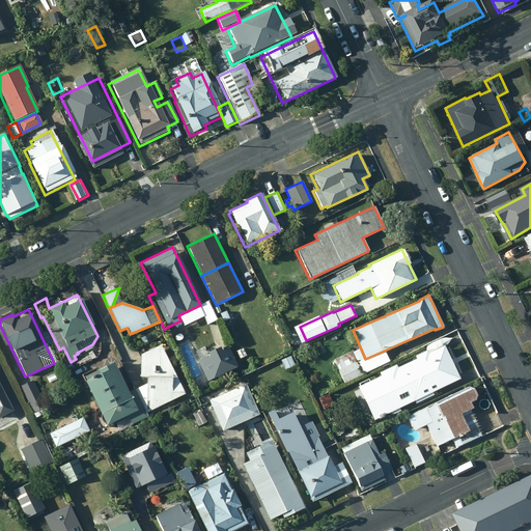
[(225,311),(219,313),(222,322),(228,318),(225,311)]
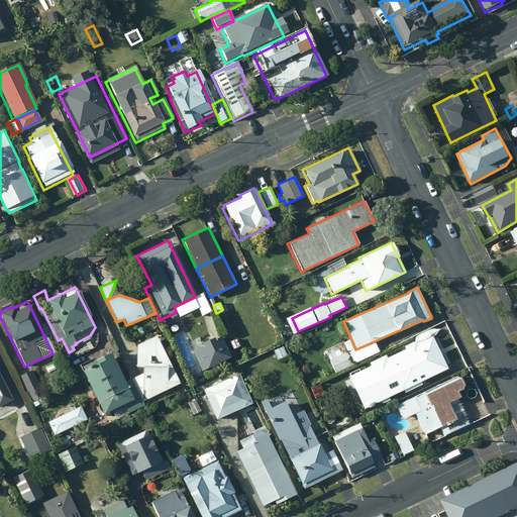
[(178,330),(174,321),(164,326),(168,335),(178,330)]
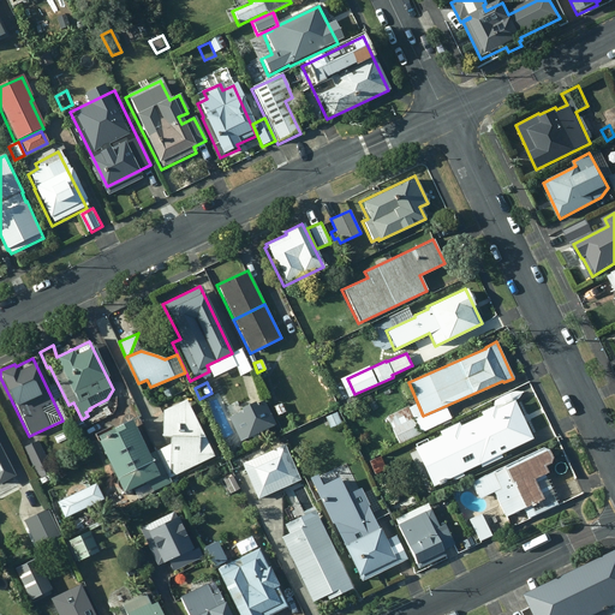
[(169,387),(161,390),(165,399),(173,395),(169,387)]
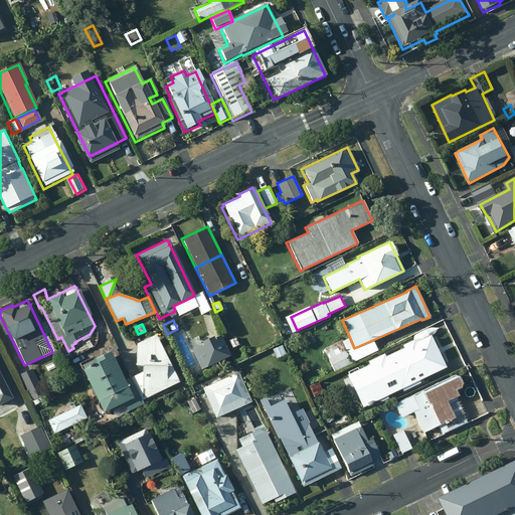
[(131,377),(141,400),(178,382),(154,334),(135,343),(135,365),(140,365),(139,371),(131,377)]
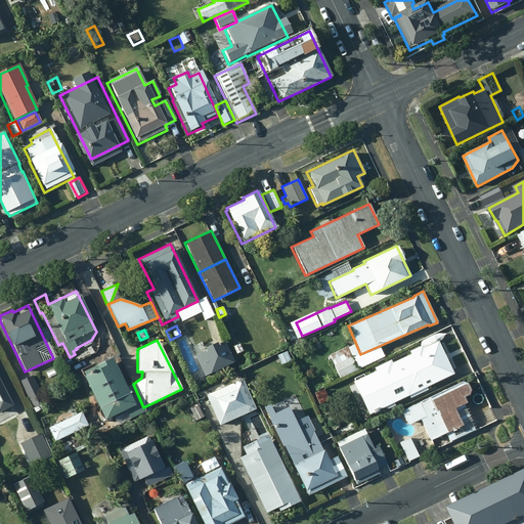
[(390,363),(406,396),(453,374),(437,340),(422,348),(421,344),(407,350),(409,354),(390,363)]
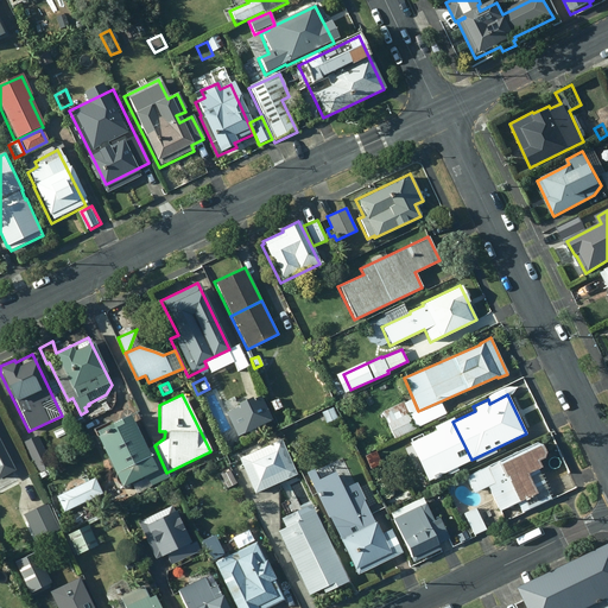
[(277,398),(268,401),(272,411),(282,407),(277,398)]
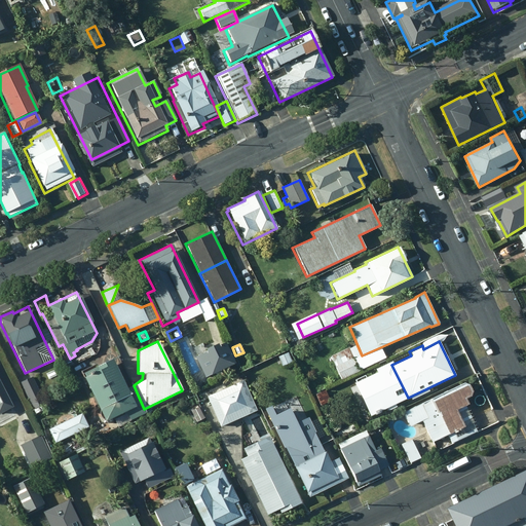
[(360,371),(349,346),(330,354),(341,379),(360,371)]
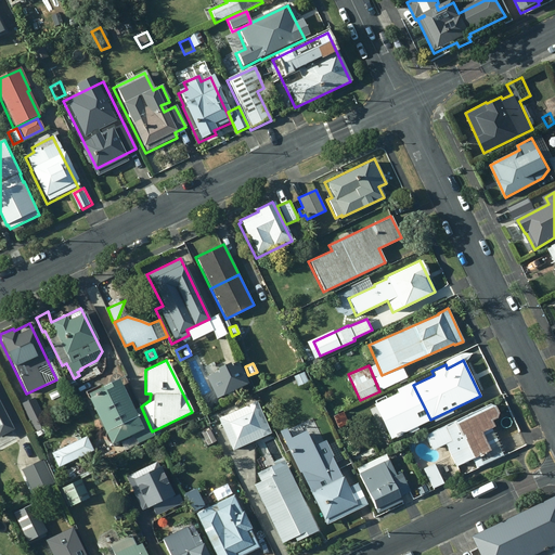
[(311,382),(307,371),(296,375),(300,386),(311,382)]
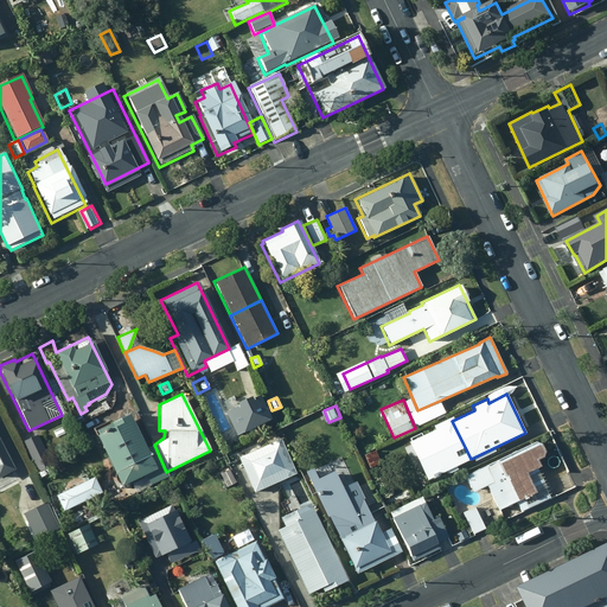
[(109,419),(91,428),(119,486),(134,478),(138,485),(147,481),(149,485),(167,477),(153,445),(144,449),(127,413),(110,421),(109,419)]
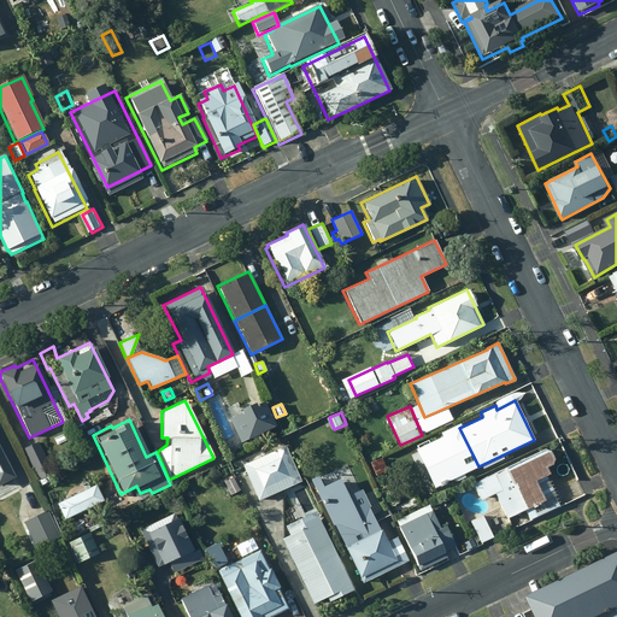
[(458,436),(451,422),(422,436),(434,460),(456,450),(451,439),(458,436)]
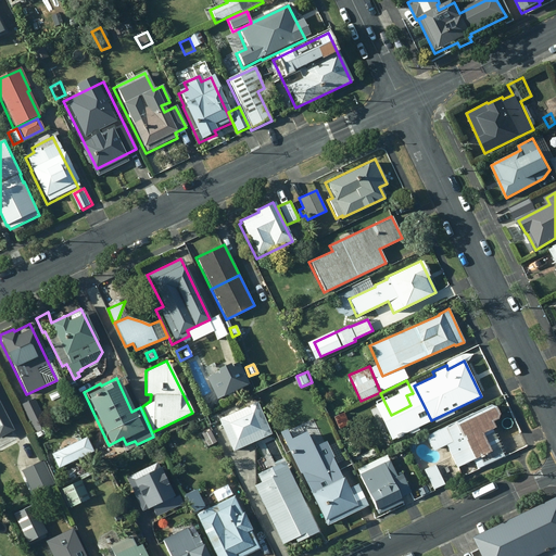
[(307,408),(302,396),(292,401),(298,413),(307,408)]
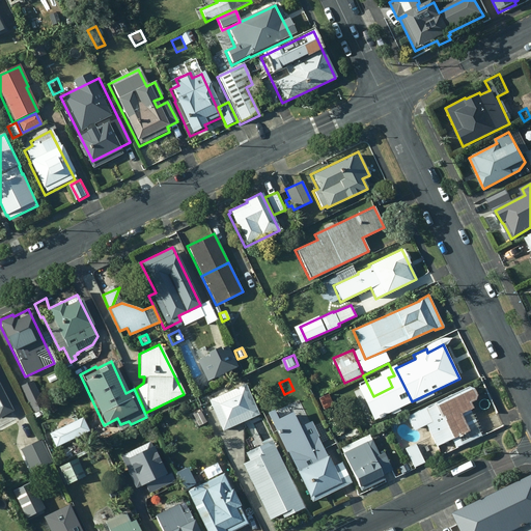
[(45,408),(32,380),(20,386),(32,413),(45,408)]
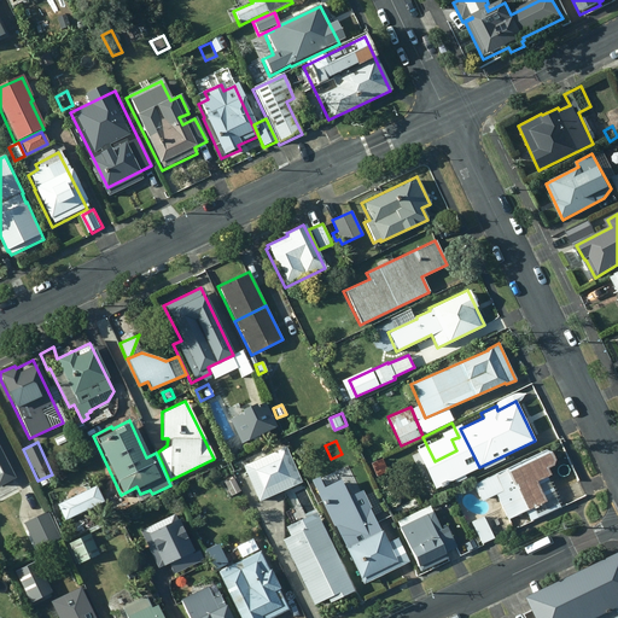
[(301,483),(285,448),(242,466),(257,502),(301,483)]
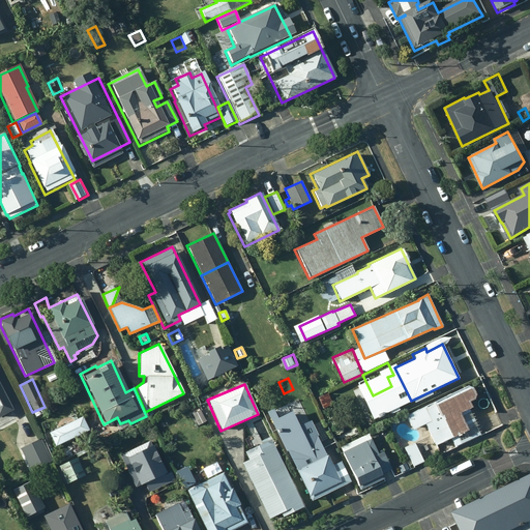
[(471,387),(466,386),(405,415),(412,430),(425,423),(436,445),(457,435),(461,444),(479,435),(475,425),(477,424),(469,408),(471,407),(468,402),(473,399),(475,394),(471,387)]
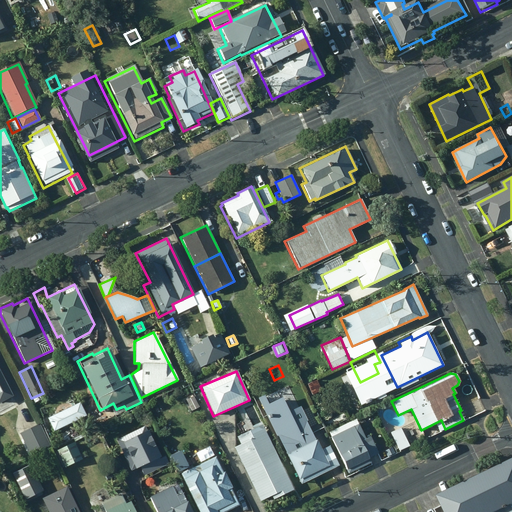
[(0,401),(11,396),(0,374),(0,401)]
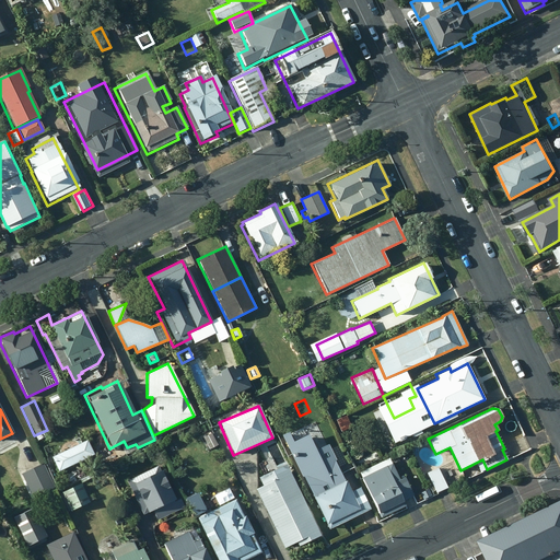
[(351,428),(346,416),(335,420),(340,432),(351,428)]
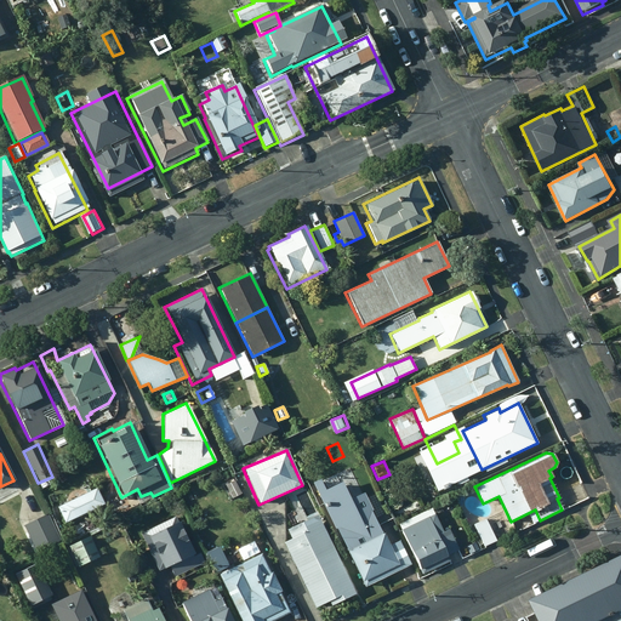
[(244,494),(233,473),(222,478),(234,500),(244,494)]
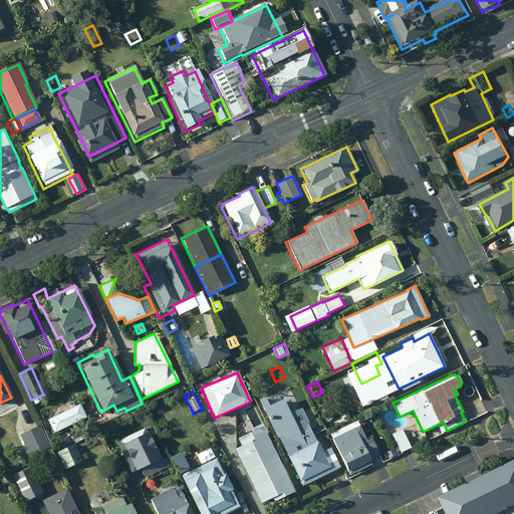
[(85,418),(78,404),(46,420),(52,434),(85,418)]
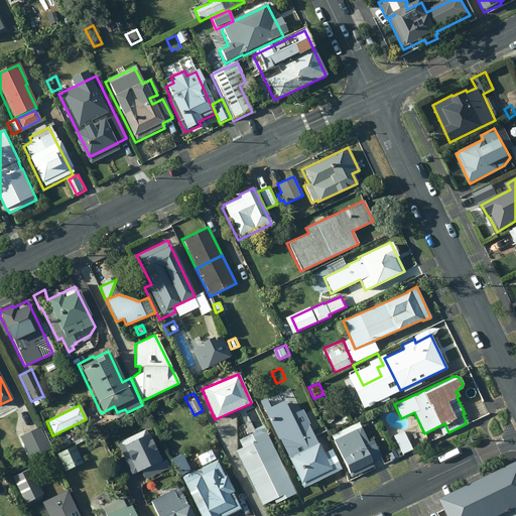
[(290,412),(273,420),(304,488),(344,470),(335,448),(326,453),(311,422),(297,428),(290,412)]
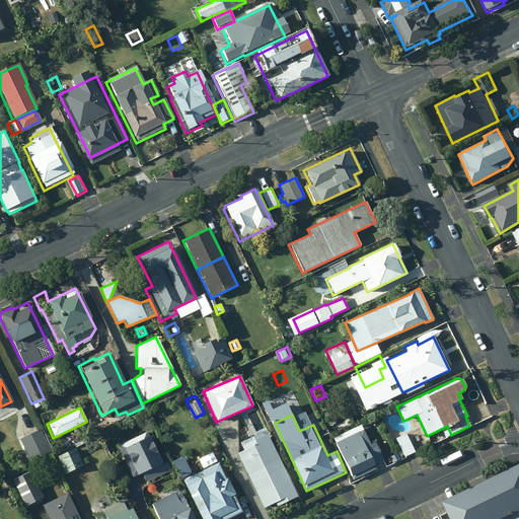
[(50,452),(39,430),(18,439),(29,462),(50,452)]
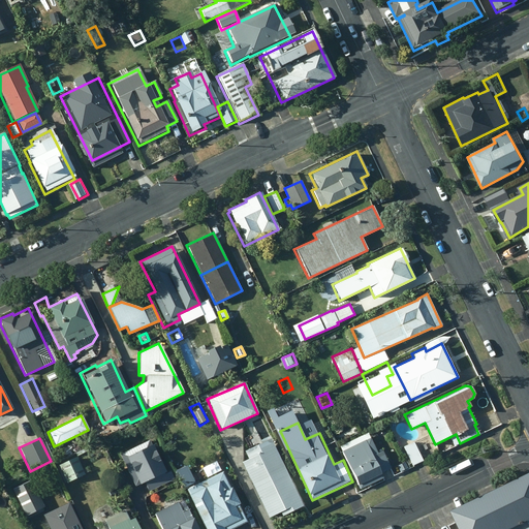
[(302,506),(269,438),(244,450),(247,459),(241,462),(268,518),(279,512),(281,517),(302,506)]
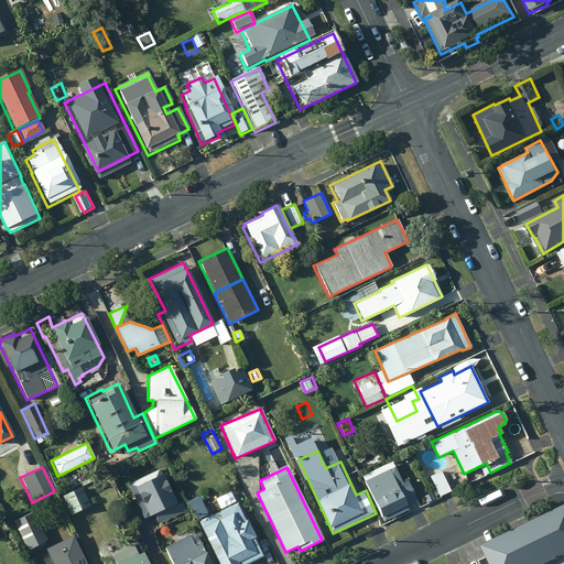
[(394,467),(362,480),(383,521),(409,509),(407,503),(416,499),(407,480),(402,484),(394,467)]
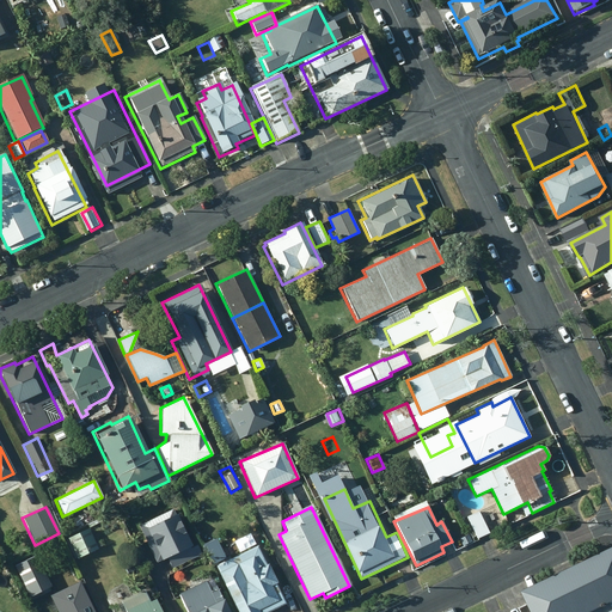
[(190,546),(172,509),(138,526),(155,562),(166,557),(171,568),(201,554),(196,544),(190,546)]
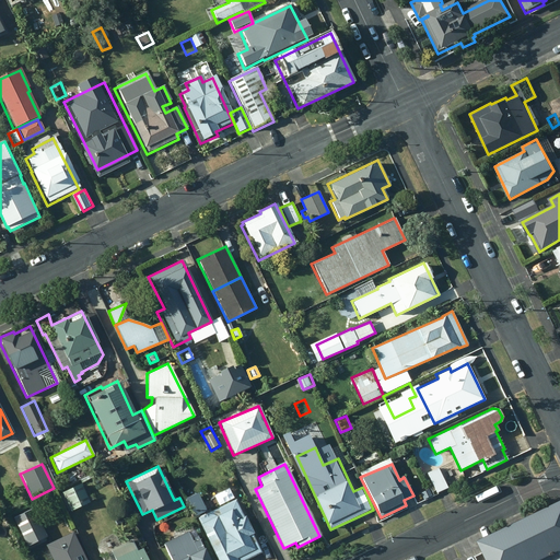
[(439,468),(427,473),(435,493),(447,488),(439,468)]
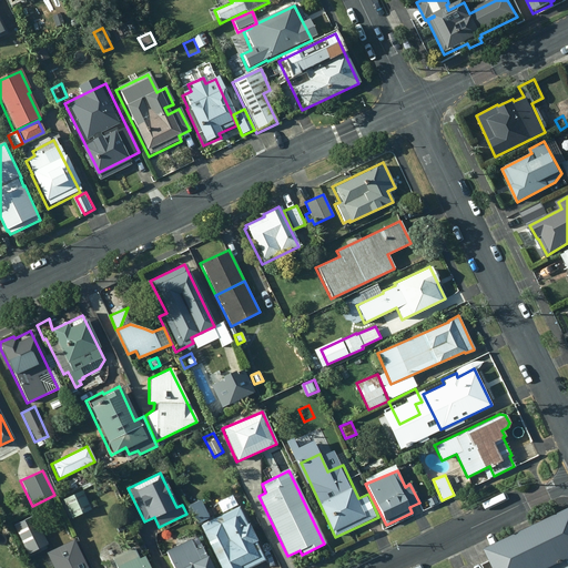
[(91,509),(82,490),(60,501),(69,519),(91,509)]
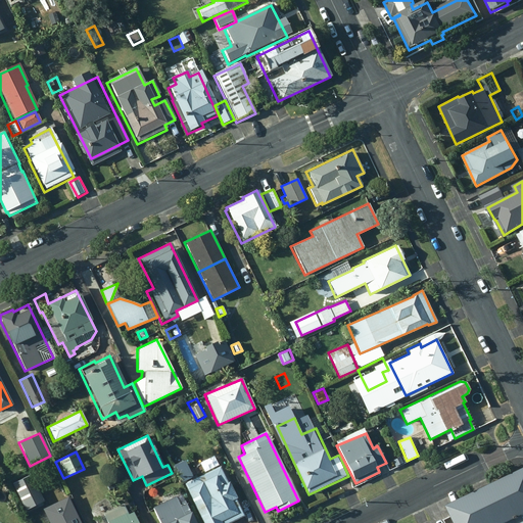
[(400,457),(392,460),(395,467),(402,463),(400,457)]
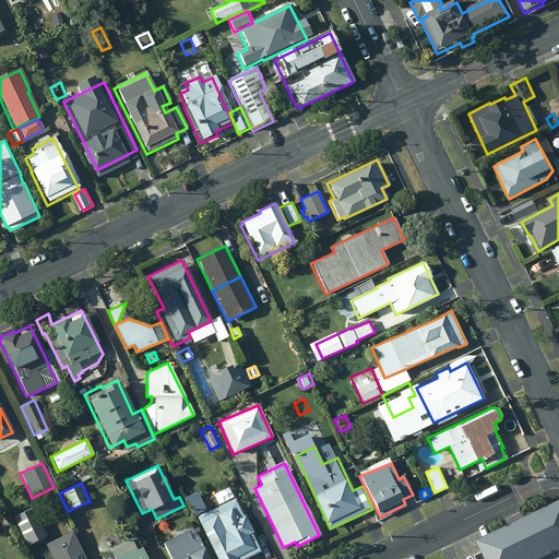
[(203,511),(194,492),(183,498),(192,516),(203,511)]
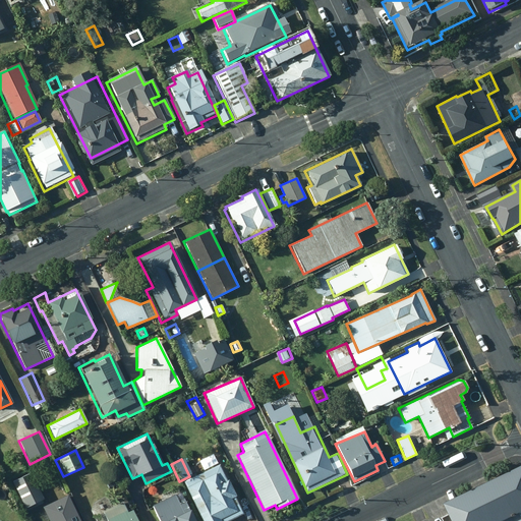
[(227,520),(242,514),(218,464),(182,482),(201,520),(227,520)]
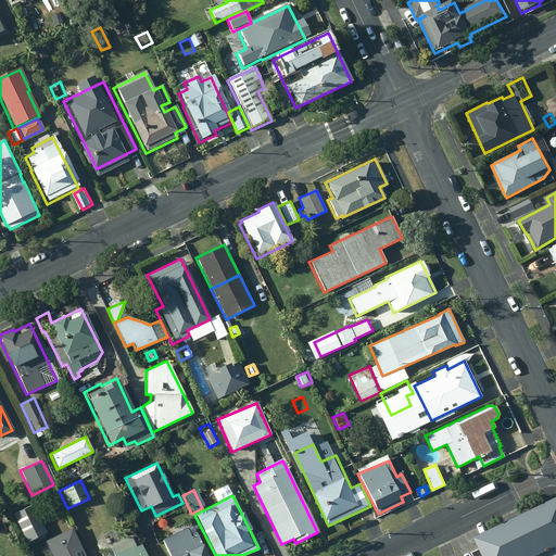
[(555,555),(555,497),(479,534),(483,543),(490,555),(555,555)]
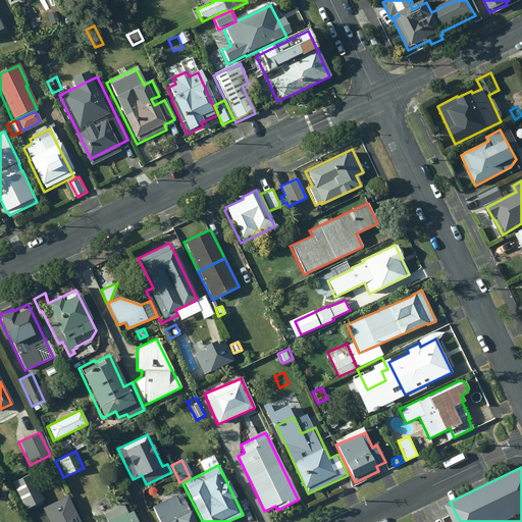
[(43,501),(30,474),(10,483),(23,510),(43,501)]
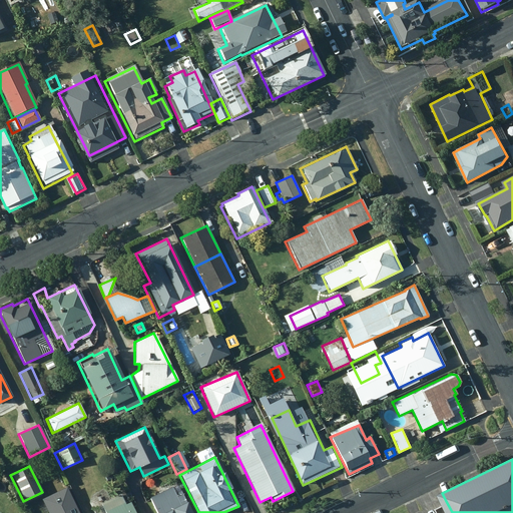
[(44,499),(50,512),(83,512),(70,486),(44,499)]
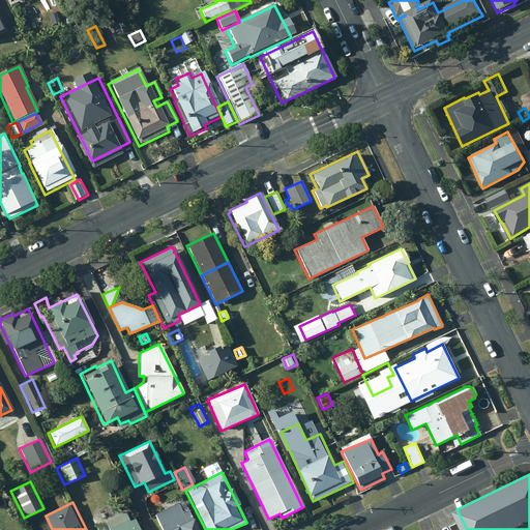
[(176,502),(152,514),(159,529),(198,529),(187,506),(180,509),(176,502)]
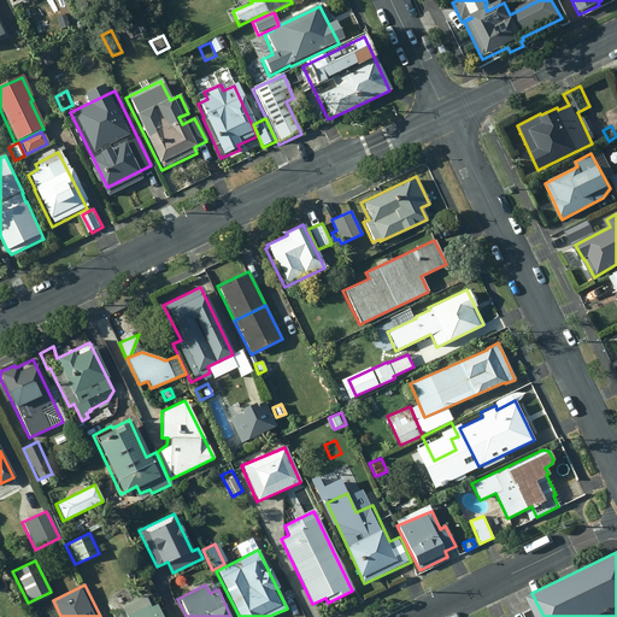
[(166,616),(160,603),(154,605),(148,594),(122,606),(127,616),(166,616)]
